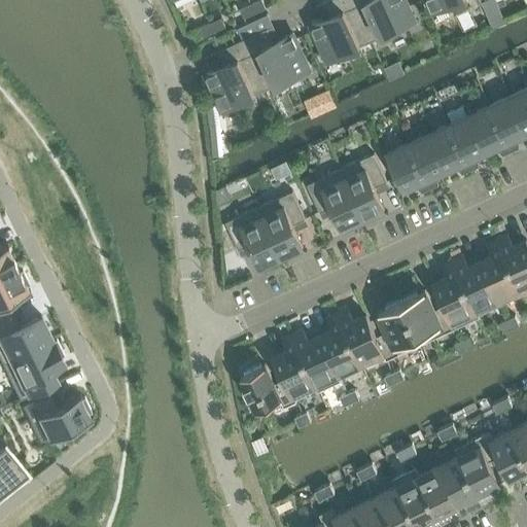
[(255,12),(266,7),(261,0),(257,0),(251,3),(255,12)]
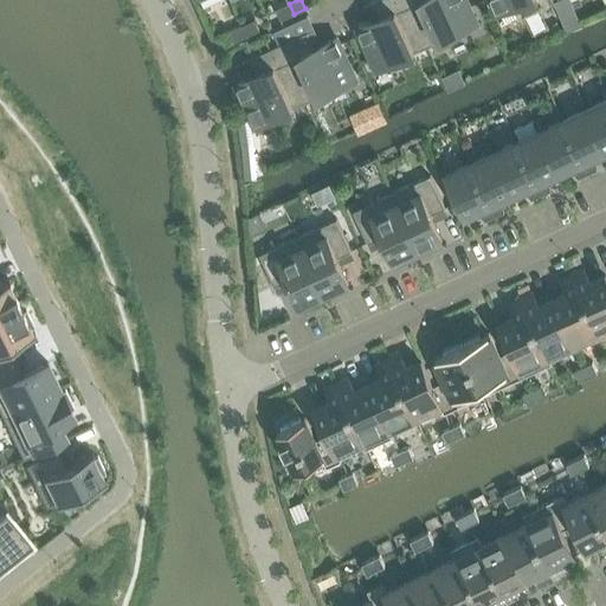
[(414,52),(426,46),(406,0),(373,0),(372,1),(379,18),(359,27),(378,69),(393,62),(395,68),(417,57),(414,52)]
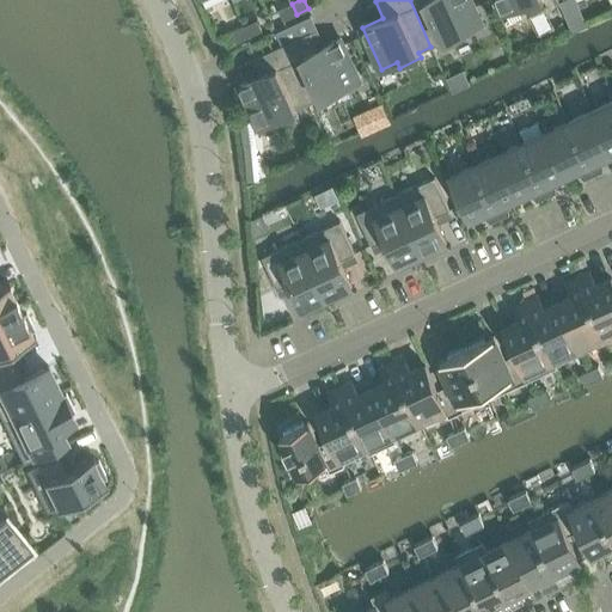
[(410,0),(430,47),(445,41),(447,46),(469,36),(466,31),(482,24),(470,0),(410,0)]
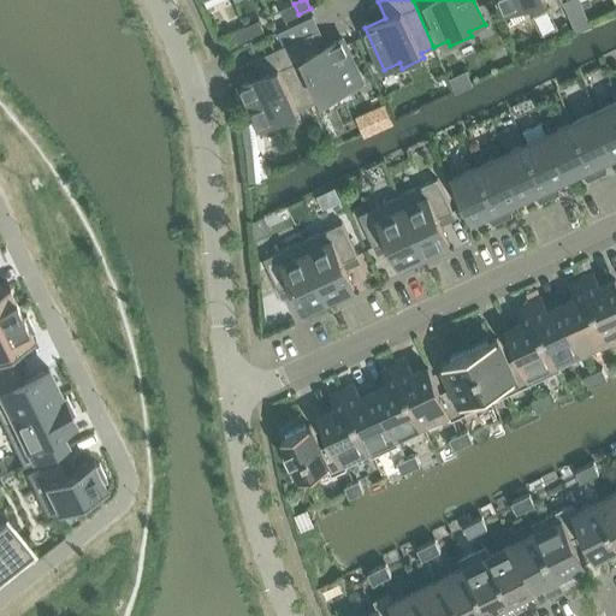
[(546,0),(501,0),(508,13),(522,6),(525,12),(548,1),(546,0)]
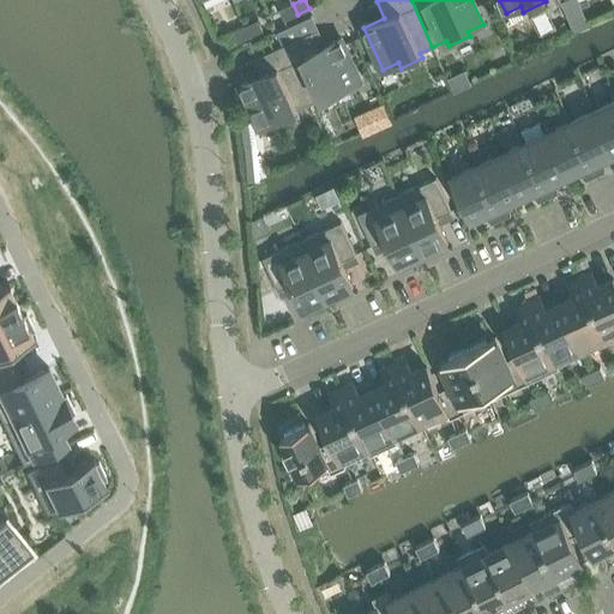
[(298,14),(293,4),(280,10),(284,20),(298,14)]
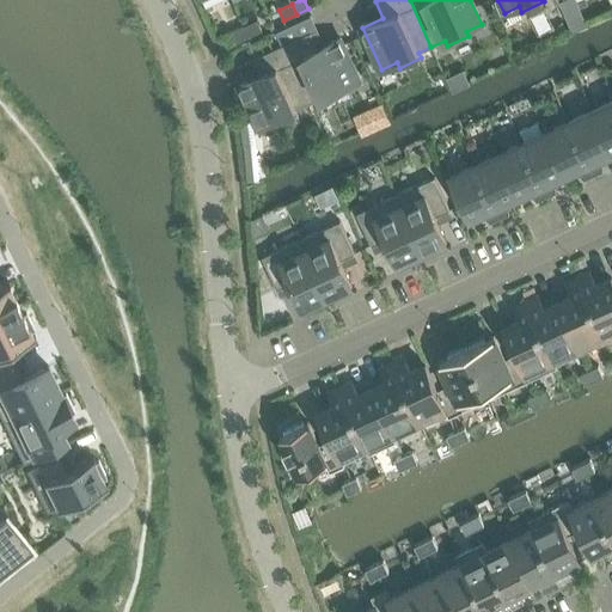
[(249,36),(262,30),(257,20),(245,26),(249,36)]
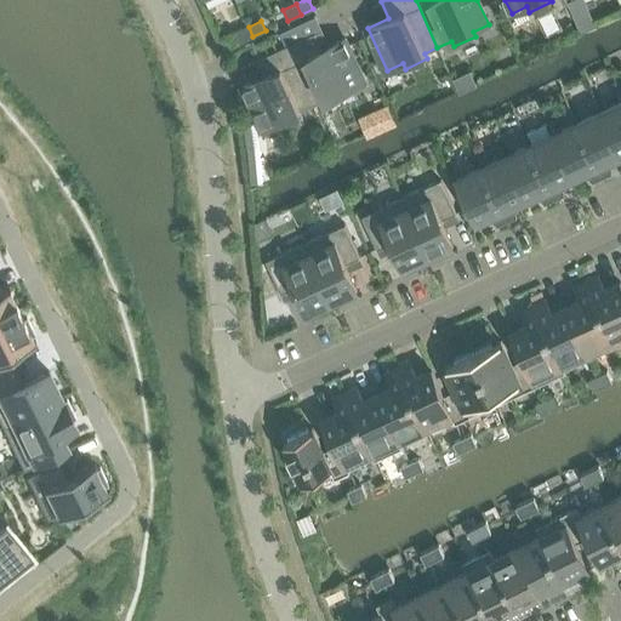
[(252,36),(249,27),(235,33),(240,43),(252,36)]
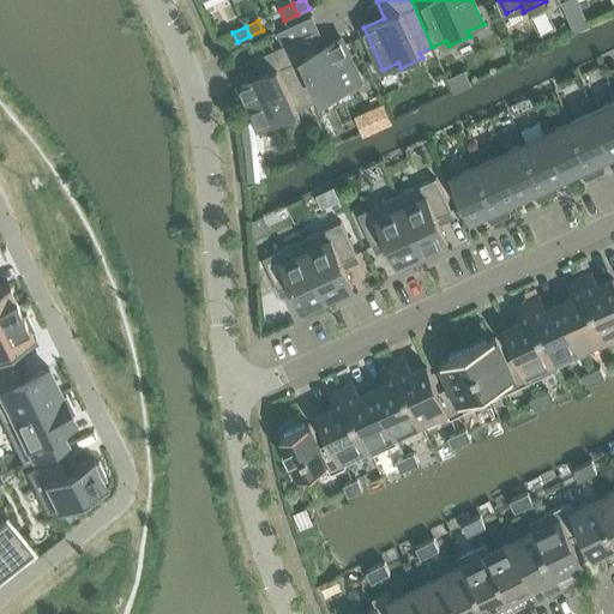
[(312,31),(283,44),(309,103),(323,97),(325,103),(348,92),(345,86),(360,80),(341,37),(320,48),(312,31)]
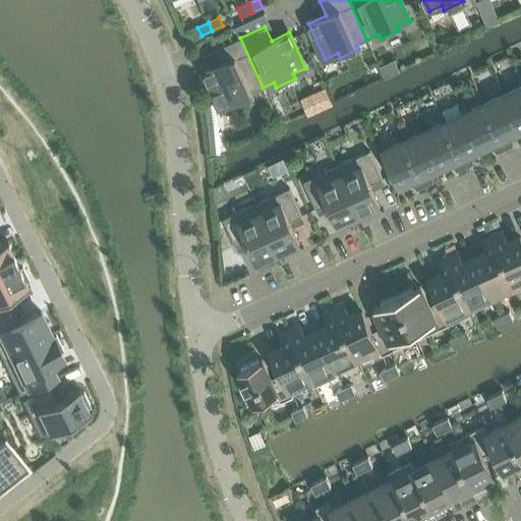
[(252,93),(263,88),(240,38),(216,49),(222,63),(204,71),(220,108),(233,102),(235,106),(254,97),(252,93)]
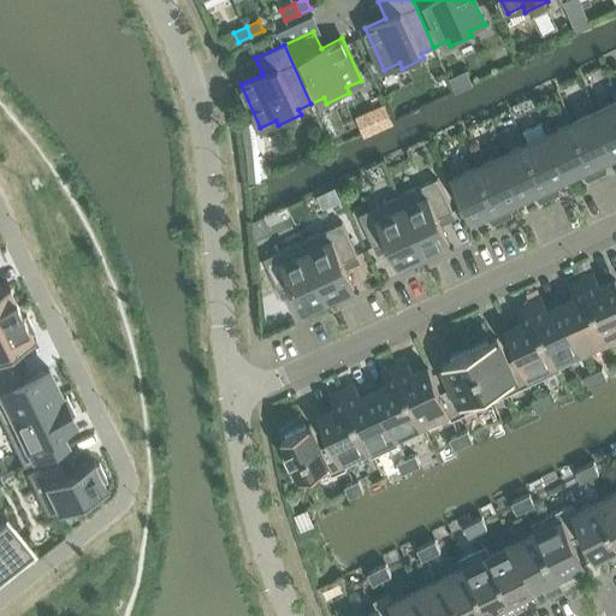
[(615,101),(597,111),(615,153),(615,101)]
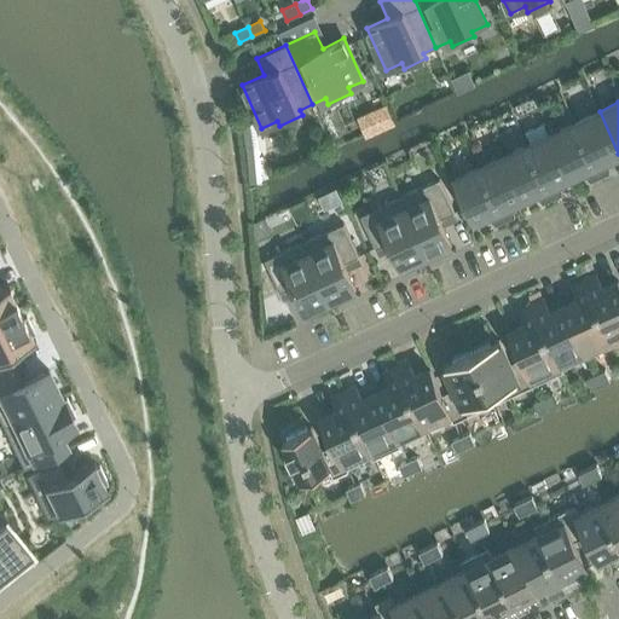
[(603,161),(618,154),(600,111),(576,122),(595,166),(600,175),(608,172),(603,161)]
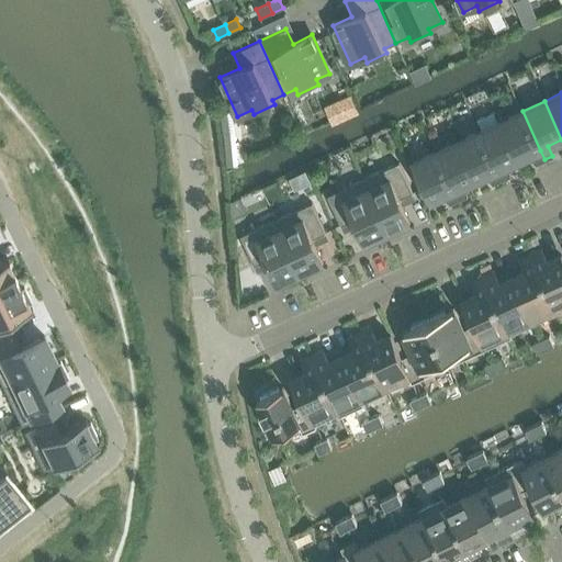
[(537,163),(544,159),(540,150),(523,111),(501,121),(519,160),(532,154),(537,163)]
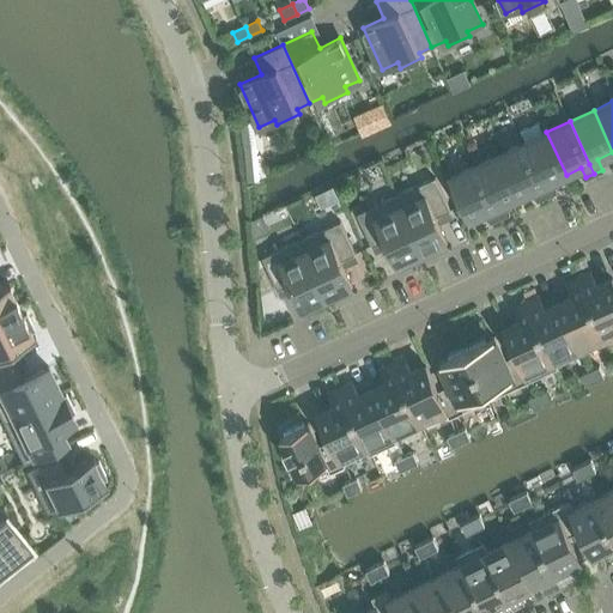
[(551,181),(566,175),(546,132),(523,143),(542,186),(547,195),(556,192),(551,181)]
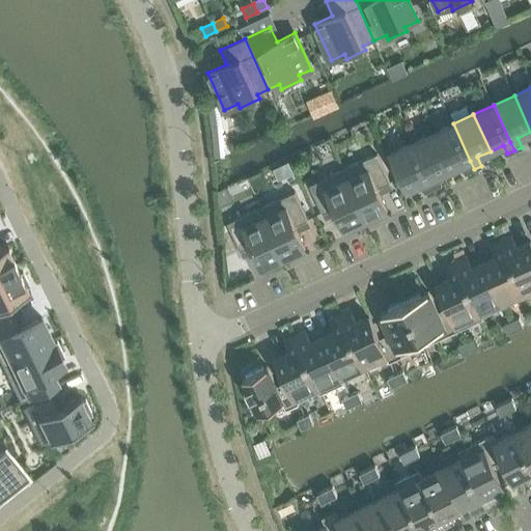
[(467,172),(474,169),(470,161),(453,123),(432,133),(449,170),(463,164),(467,172)]
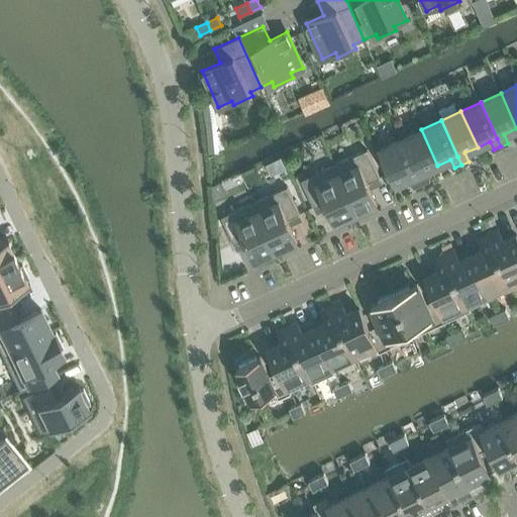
[(215,121),(205,122),(208,152),(218,151),(215,121)]
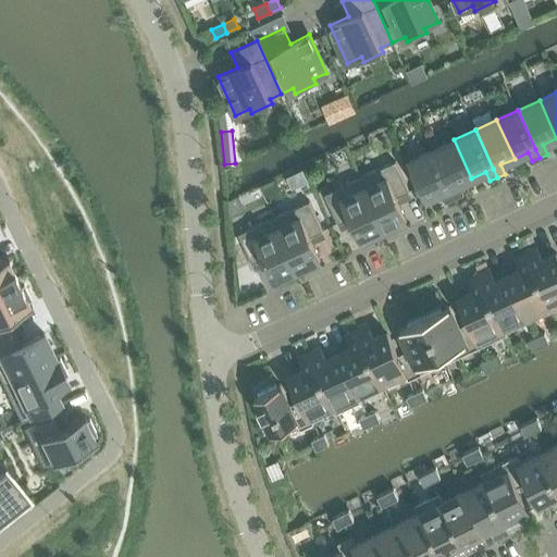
[(458,184),(471,178),(454,139),(432,149),(450,188),(455,197),(462,194),(458,184)]
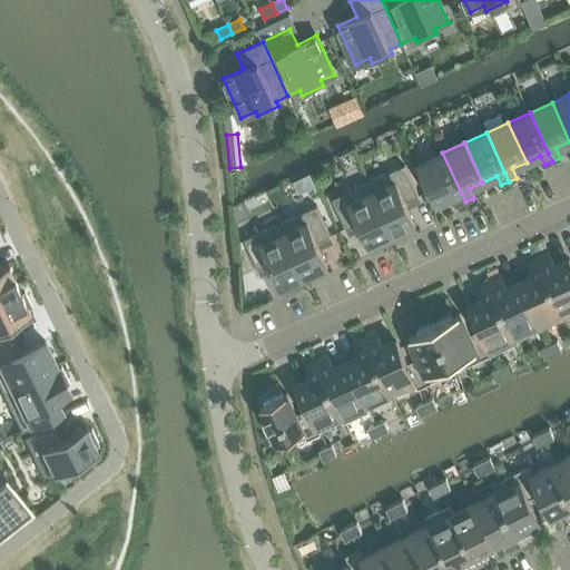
[(458,205),(465,202),(461,193),(442,153),(420,164),(438,203),(453,196),(458,205)]
